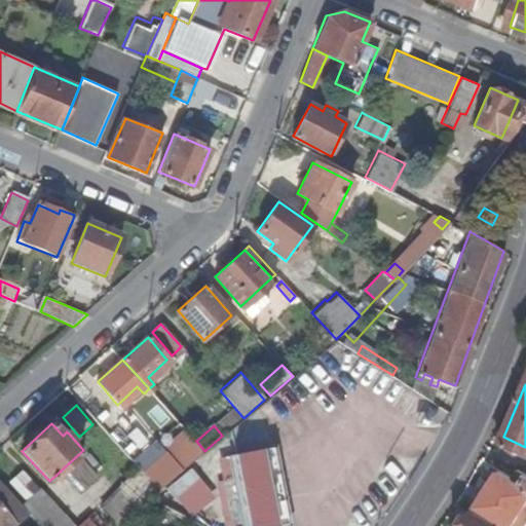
[(182,472),(204,451),(196,441),(174,461),(182,472)]
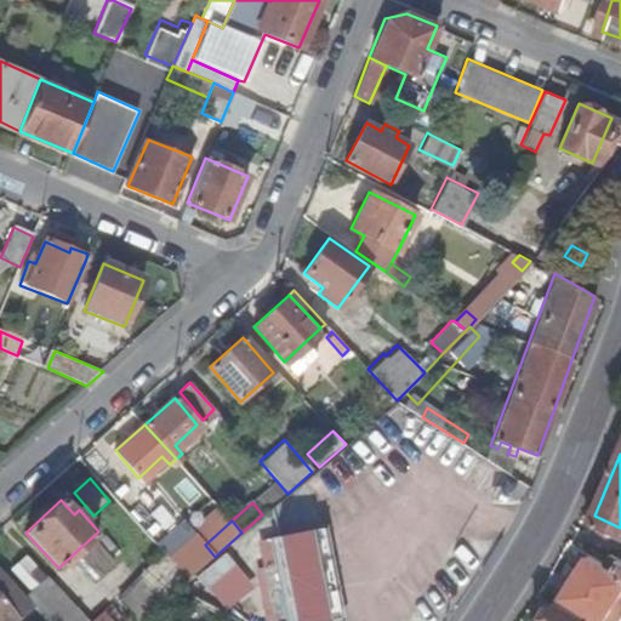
[(288,620),(336,620),(320,531),(274,540),(288,620)]
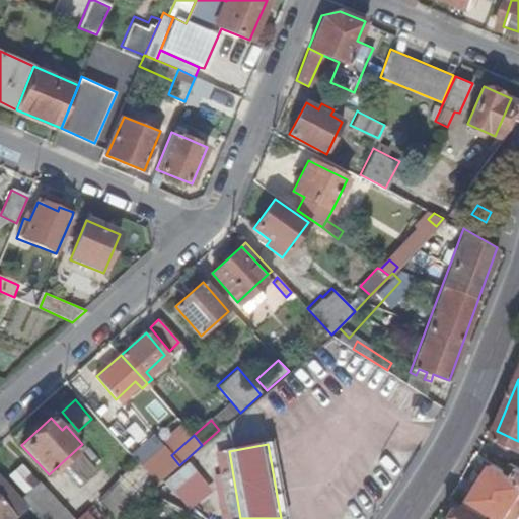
[(518,477),(518,476),(495,462),(472,497),(503,518),(504,518),(518,496),(518,477)]
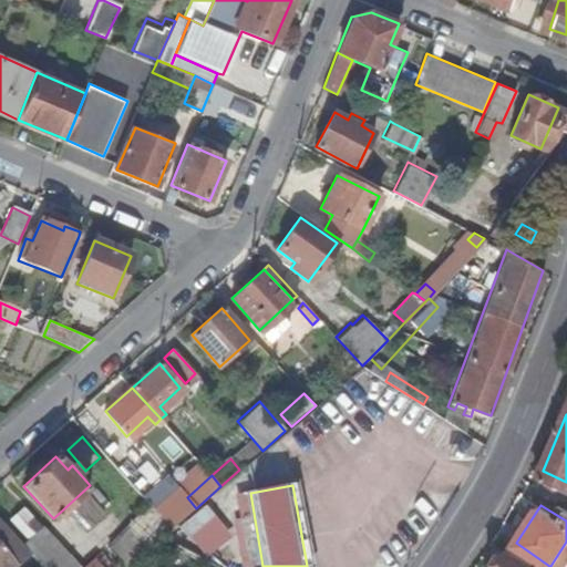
[(125,566),(130,566),(157,540),(169,529),(155,513),(112,552),(125,566)]
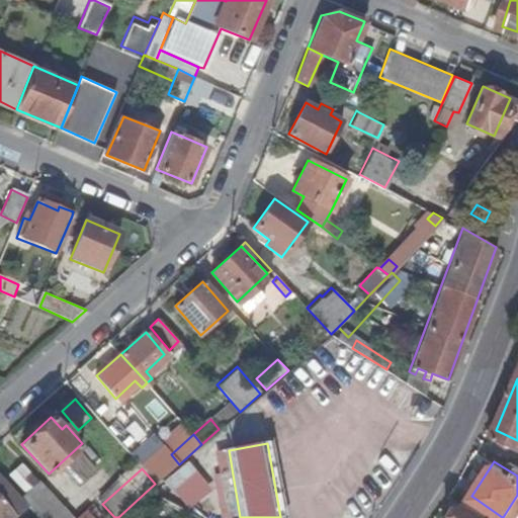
[(28,506),(39,517),(70,517),(26,469),(8,485),(28,506)]
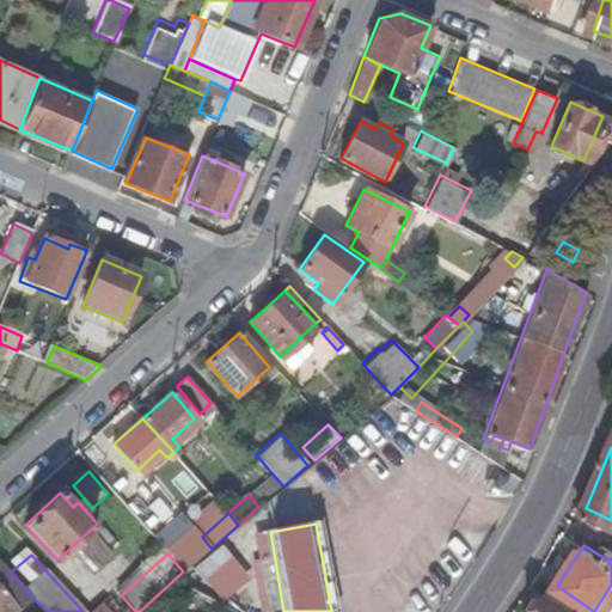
[(0,611),(17,611),(34,598),(10,573),(0,562),(0,611)]
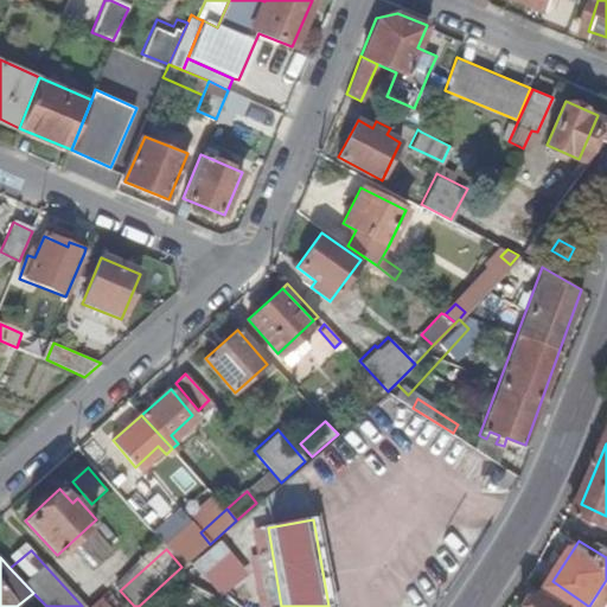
[(579,606),(551,588),(538,606),(579,606)]
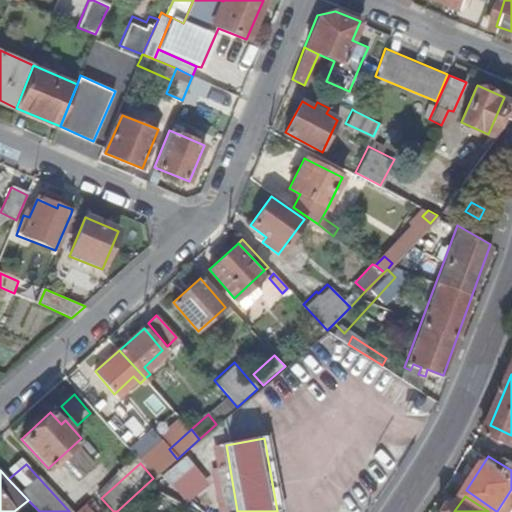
[(113,511),(101,498),(85,511),(113,511)]
